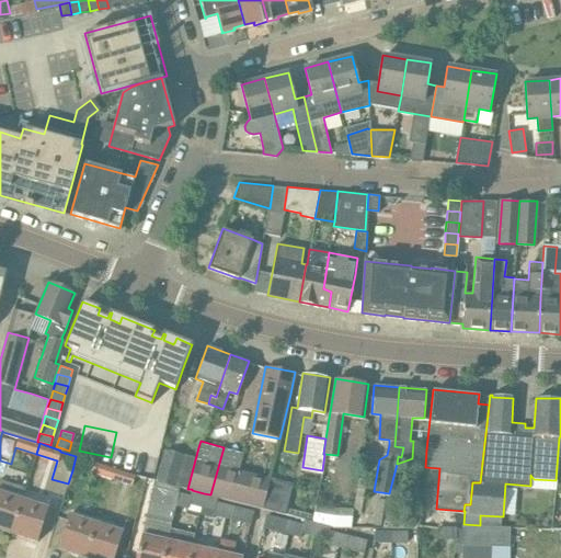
[(224,447),(210,494),(218,497),(218,496),(262,508),(270,477),(239,468),(243,452),(224,447)]
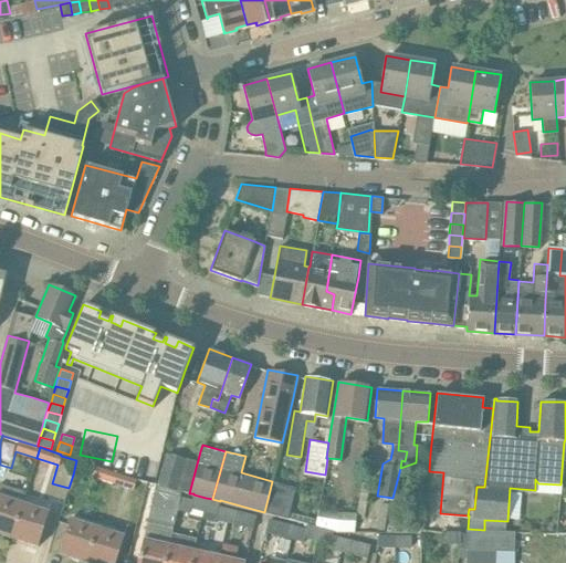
[(187,459),(165,452),(165,456),(157,485),(171,489),(177,490),(187,459)]
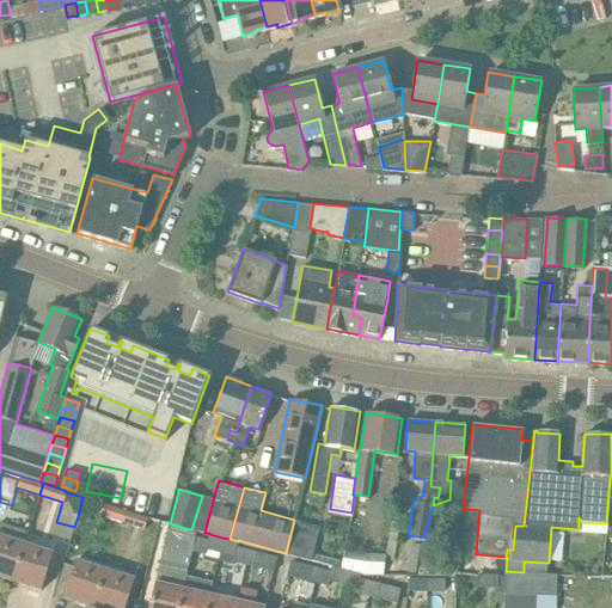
[(124,509),(111,505),(102,502),(98,513),(121,520),(124,509)]
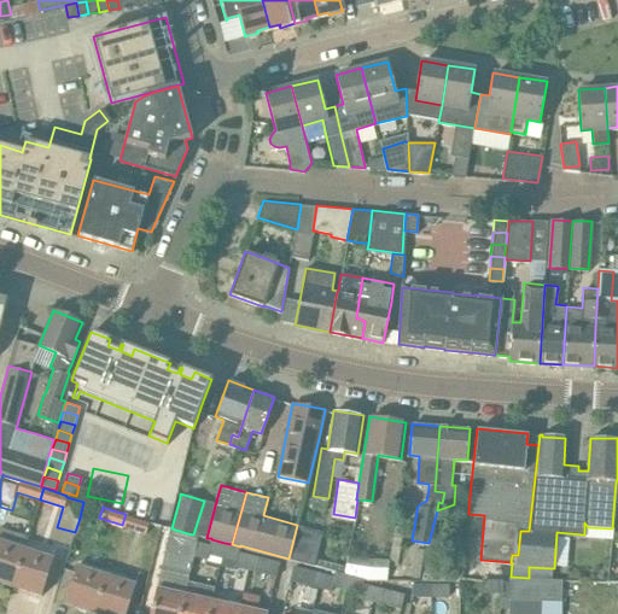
[(161,526),(126,514),(122,525),(158,534),(161,526)]
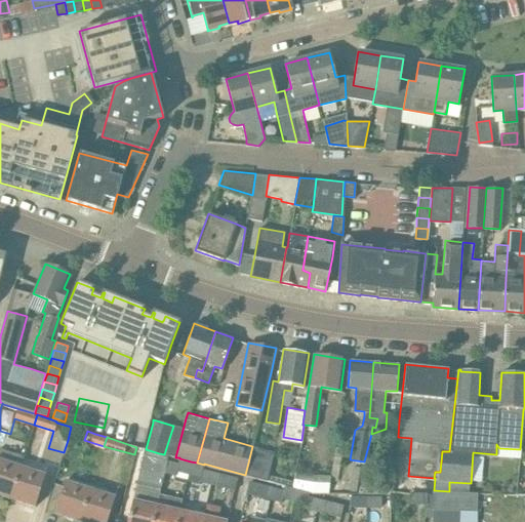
[(0,493),(10,496),(24,454),(0,446),(0,493)]
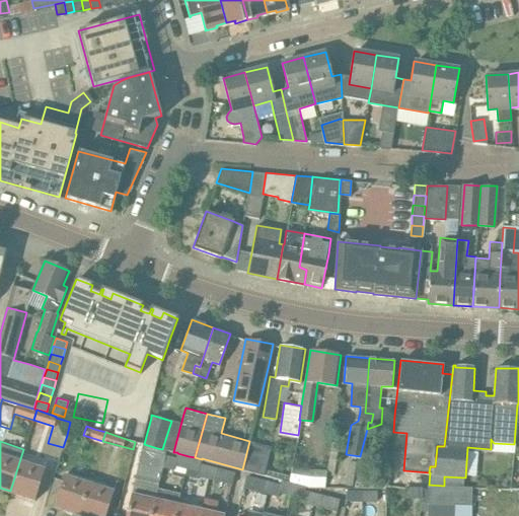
[(249,441),(242,469),(264,474),(272,447),(249,441)]
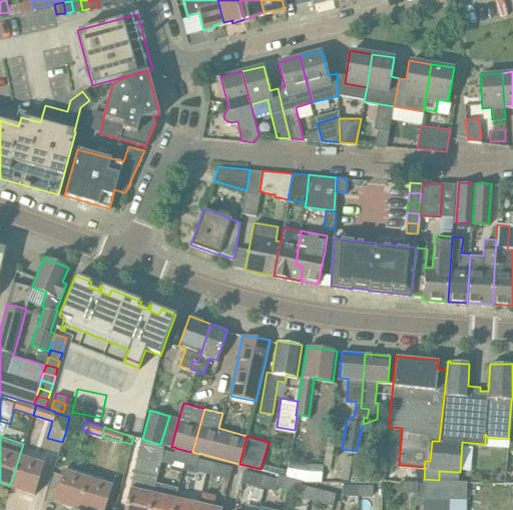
[(158,460),(160,460),(163,448),(141,442),(134,467),(155,472),(158,460)]
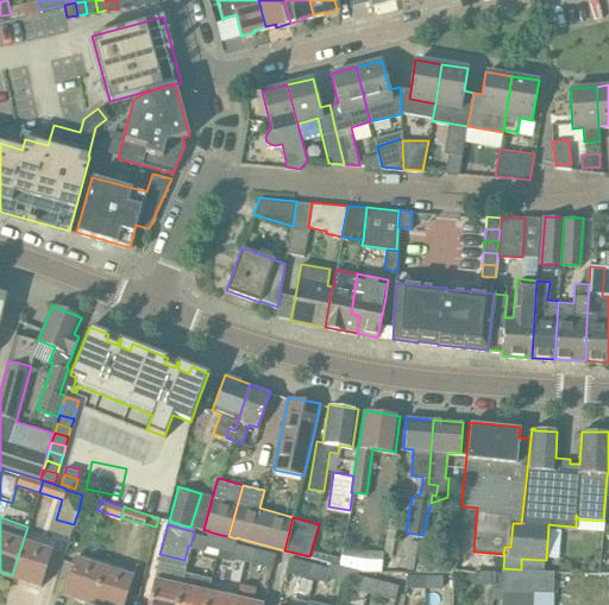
[(27,527),(12,575),(41,585),(52,549),(57,536),(27,527)]
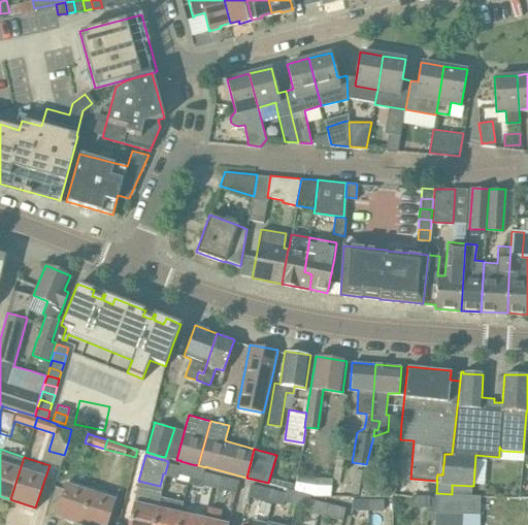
[(189,477),(192,464),(180,461),(179,464),(168,461),(165,473),(176,477),(177,474),(189,477)]
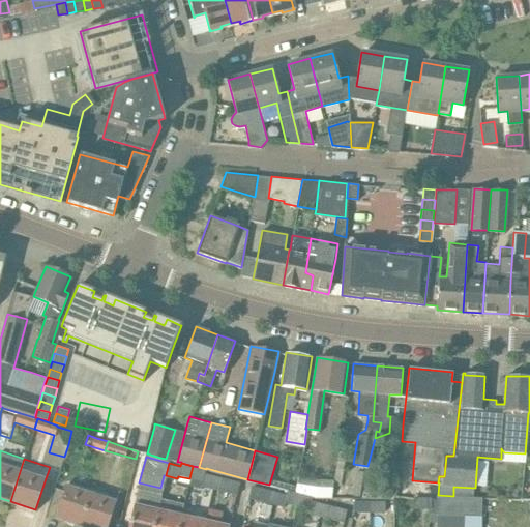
[(199,467),(193,466),(189,478),(201,481),(201,485),(212,488),(215,475),(205,472),(206,469),(199,467)]
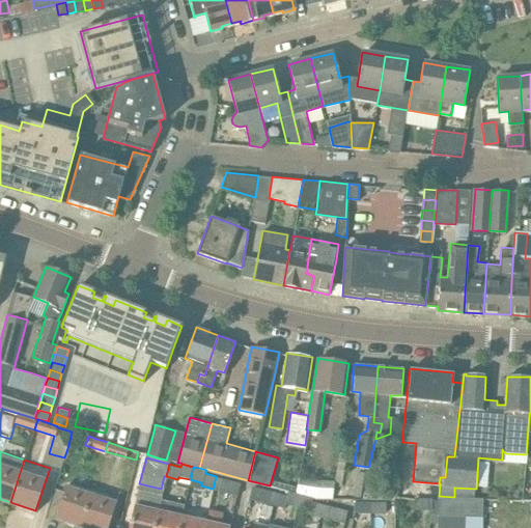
[(366,471),(355,470),(351,496),(362,497),(364,489),(366,471)]
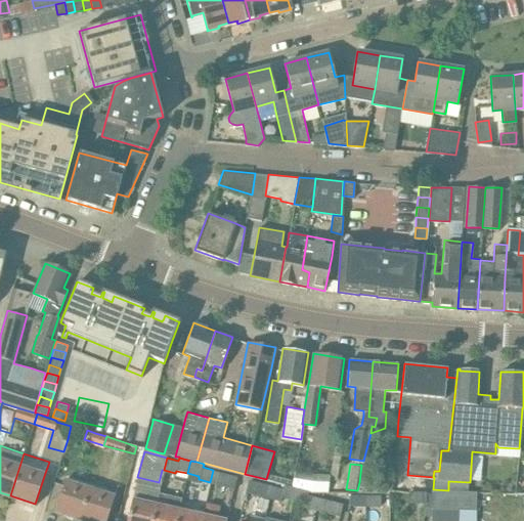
[(237,476),(213,470),(210,482),(234,489),(237,476)]
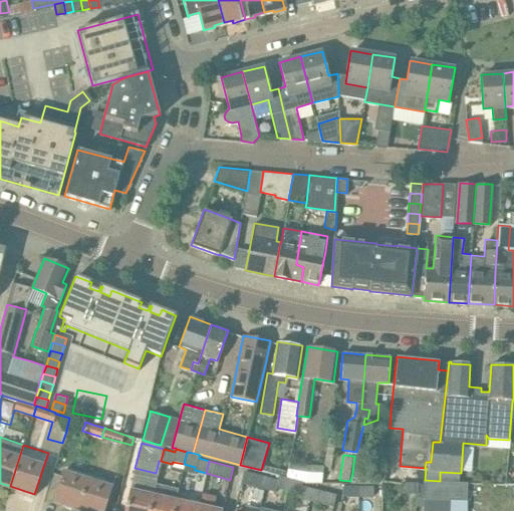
[(322,465),(289,463),(288,473),(319,481),(322,465)]
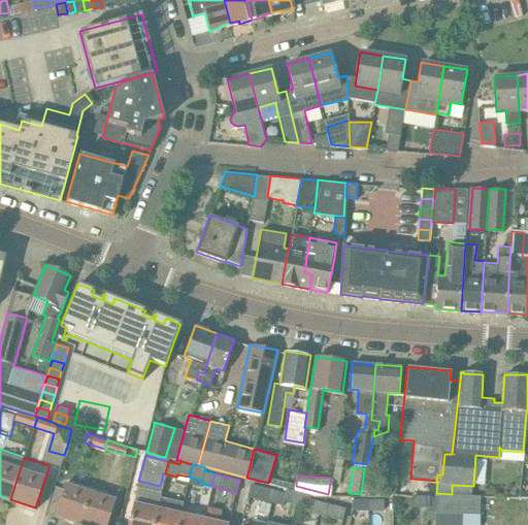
[(120,488),(95,480),(91,491),(80,522),(89,524),(107,524),(116,499),(120,488)]
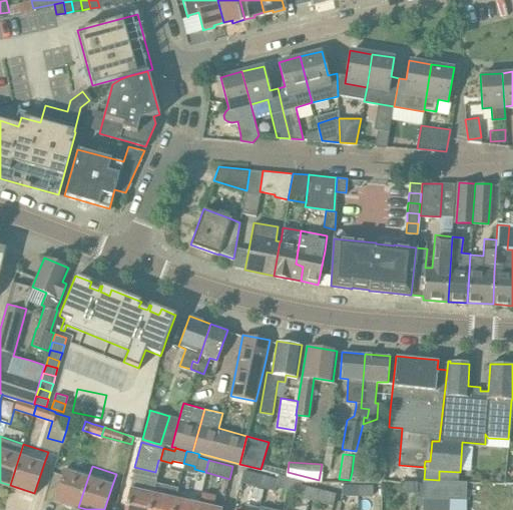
[(54,500),(78,507),(88,477),(64,469),(54,500)]
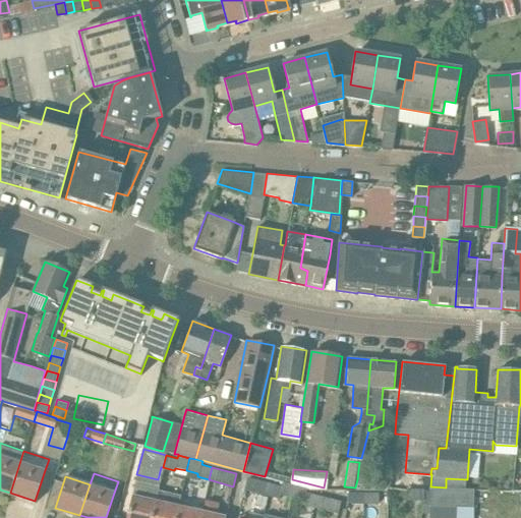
[(244,490),(268,496),(271,482),(246,476),(244,490)]
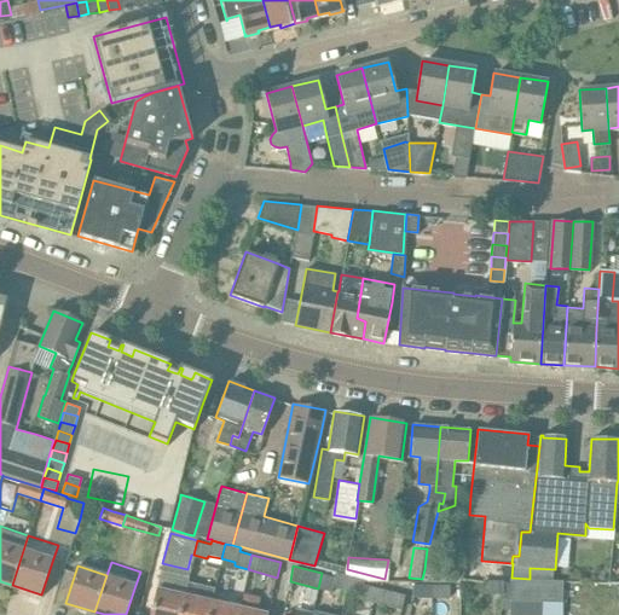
[(179,614),(187,581),(186,580),(186,578),(161,572),(150,614),(179,614)]
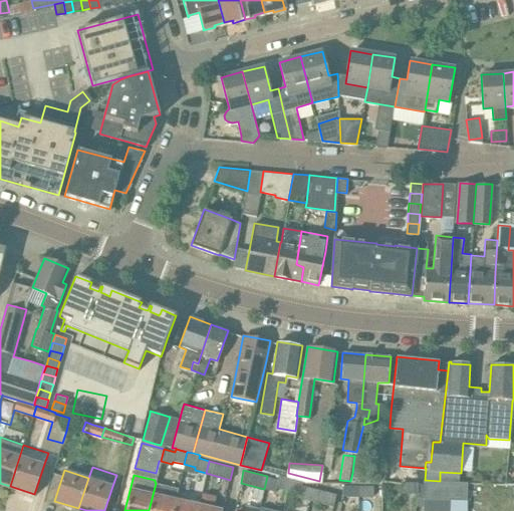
[(276,487),(287,490),(290,478),(278,475),(278,478),(267,476),(264,489),(275,491),(276,487)]
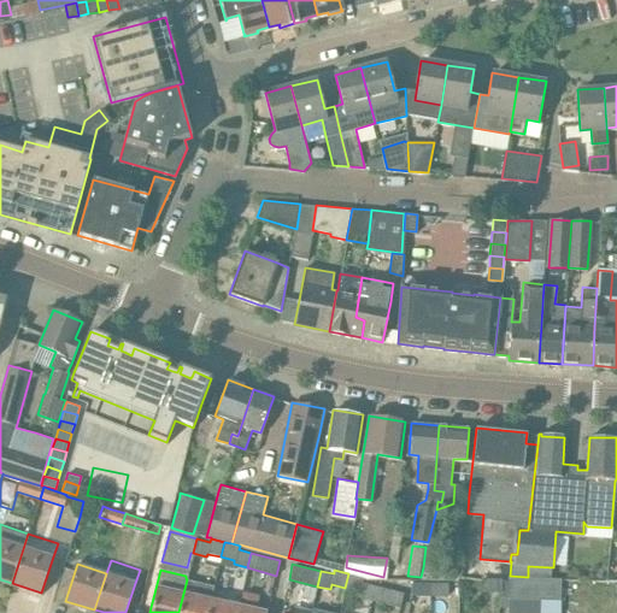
[(348,573),(345,588),(359,591),(358,596),(371,600),(375,585),(364,583),(364,578),(348,573)]
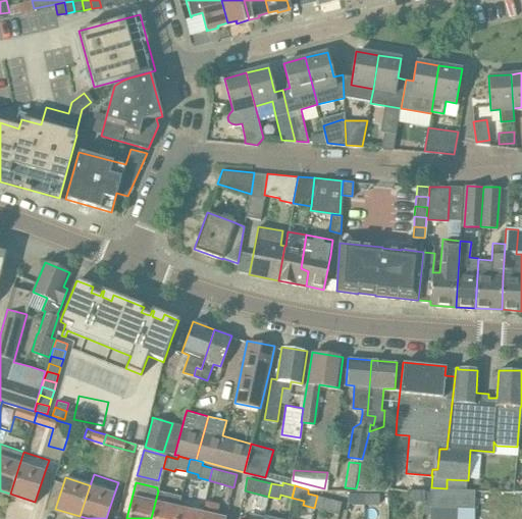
[(414,488),(410,488),(410,501),(429,501),(429,488),(414,488)]
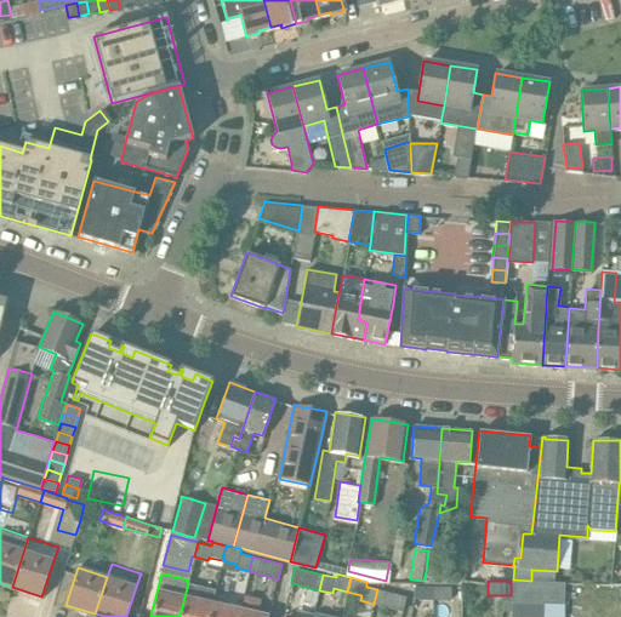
[(568,583),(564,583),(513,581),(513,603),(567,605),(568,583)]
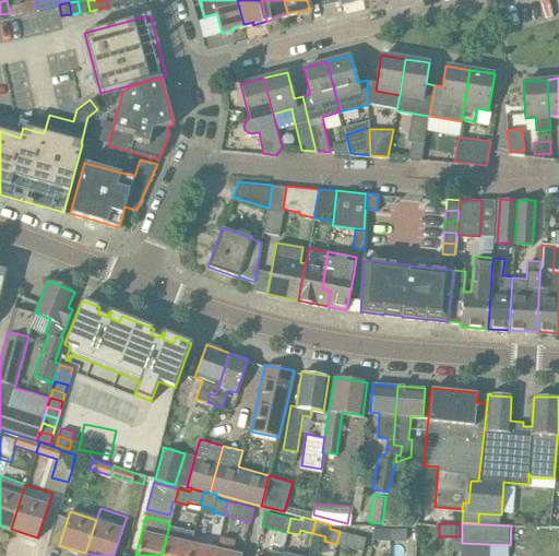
[(169,525),(162,555),(188,555),(194,531),(169,525)]
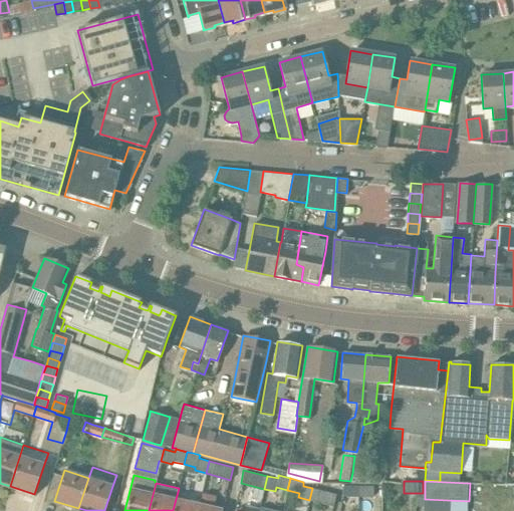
[(358,496),(358,484),(343,484),(342,496),(358,496)]
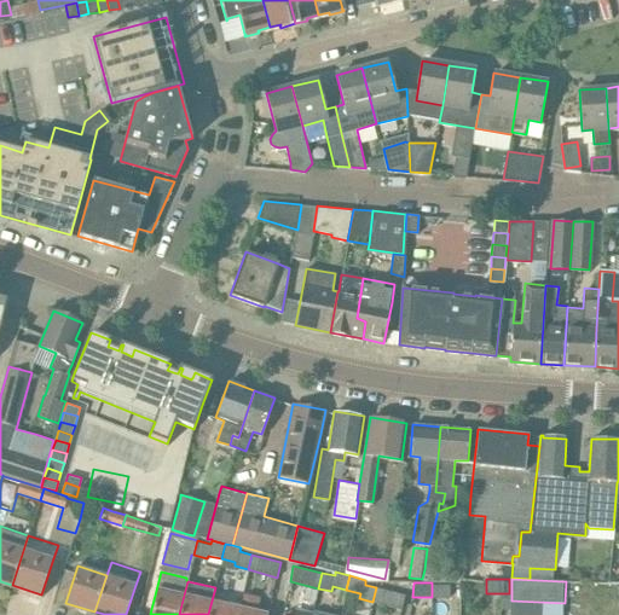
[(432,582),(432,597),(450,597),(450,582),(432,582)]
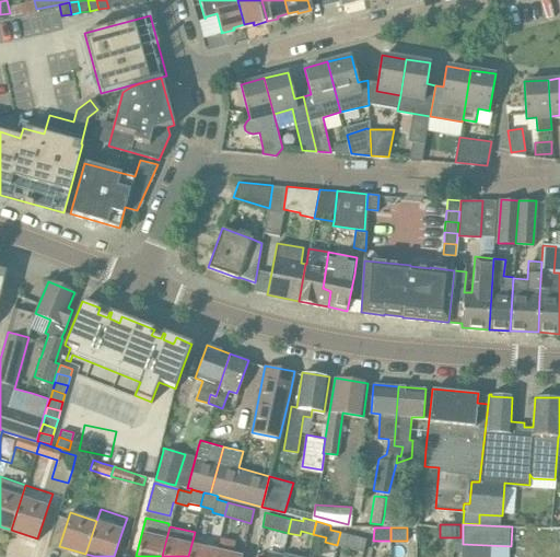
[(210,535),(195,532),(188,556),(214,556),(217,550),(207,548),(210,535)]
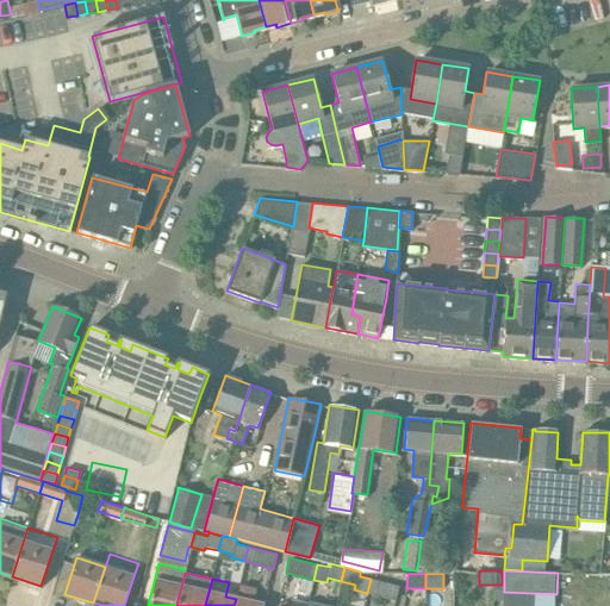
[(371,579),(367,593),(396,599),(399,585),(371,579)]
